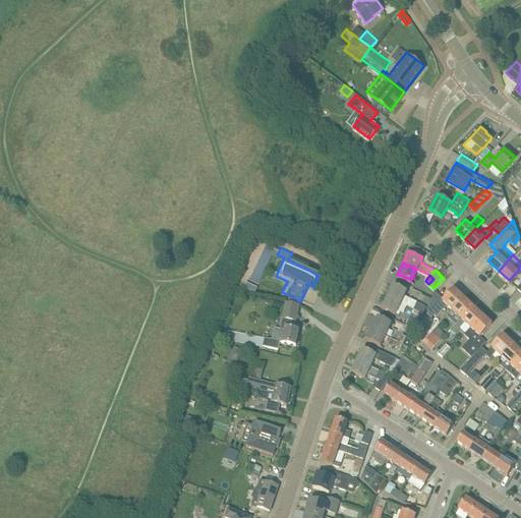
[(246,280),(243,286),(246,287),(255,291),(257,286),(255,285),(248,281),(246,280)]
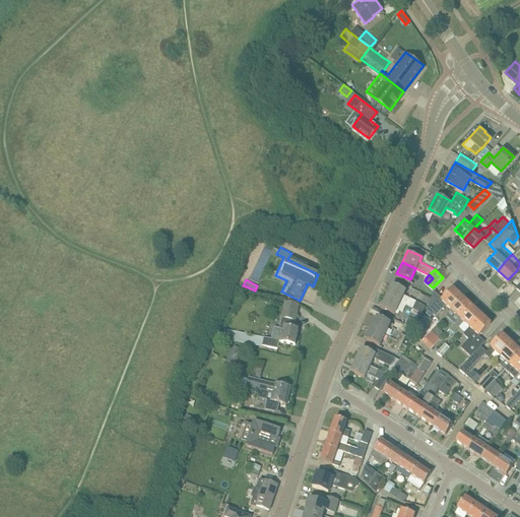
[(400,300),(421,310),(425,304),(404,294),(406,288),(392,281),(387,294),(400,300)]
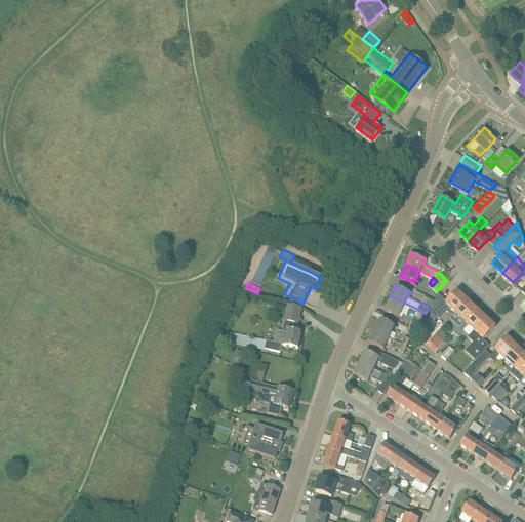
[(440,317),(450,306),(455,311),(467,297),(457,289),(447,300),(439,293),(430,314),(435,318),(438,315),(440,317)]
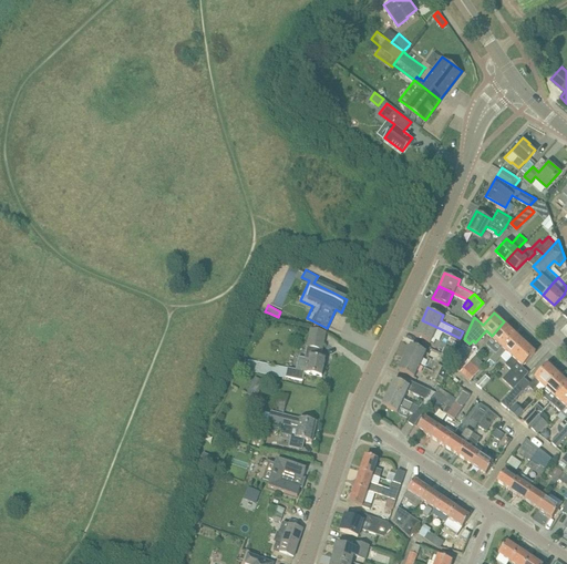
[(431,340),(436,327),(422,320),(415,332),(431,340)]
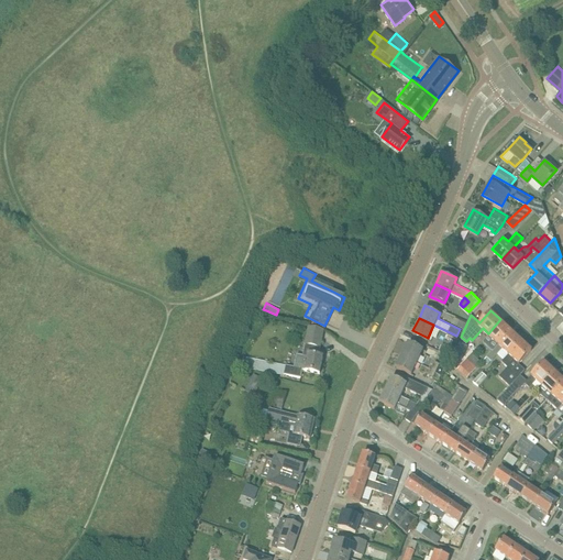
[(511,329),(500,319),(488,333),(498,343),(511,329)]
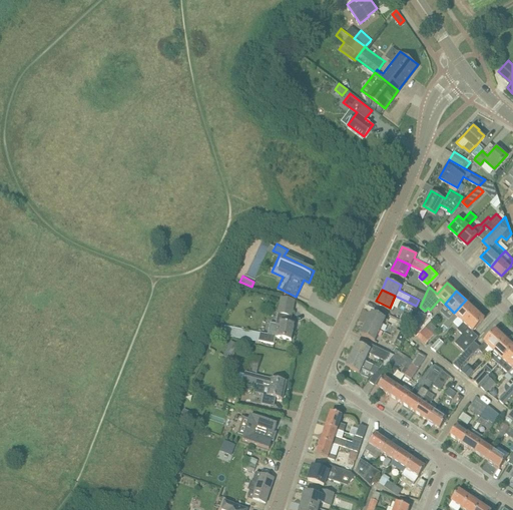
[(282,296),(278,312),(292,314),(295,299),(282,296)]
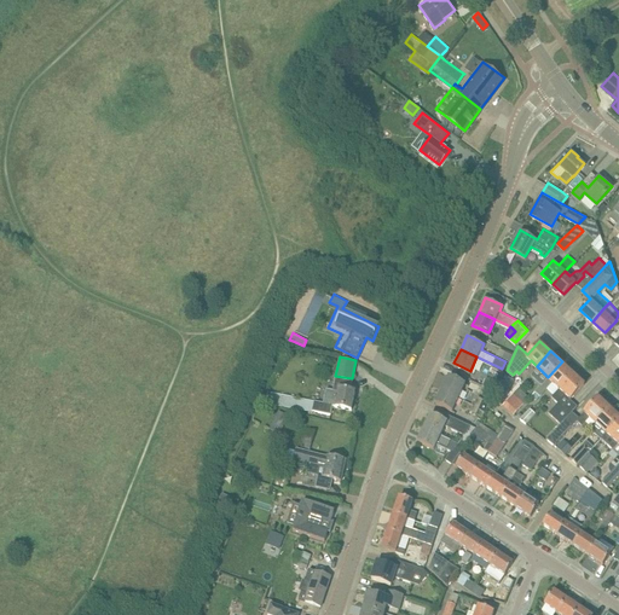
[(573,372),(562,361),(536,389),(541,393),(553,381),(559,387),(573,372)]
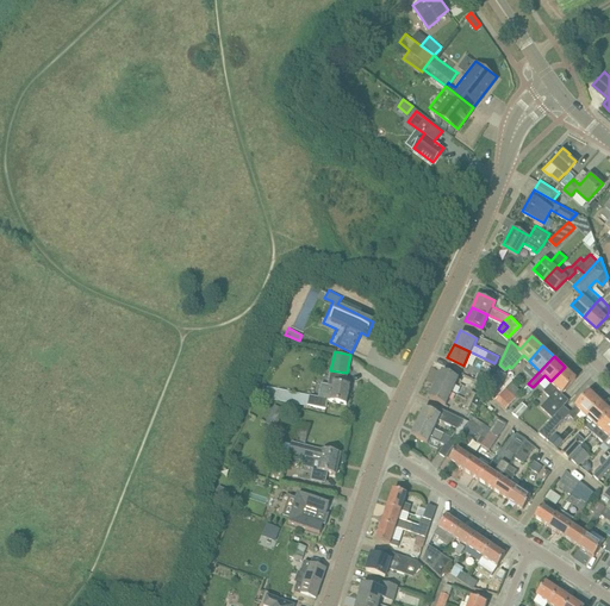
[(492,363),(487,374),(479,369),(475,378),(489,383),(497,366),(492,363)]
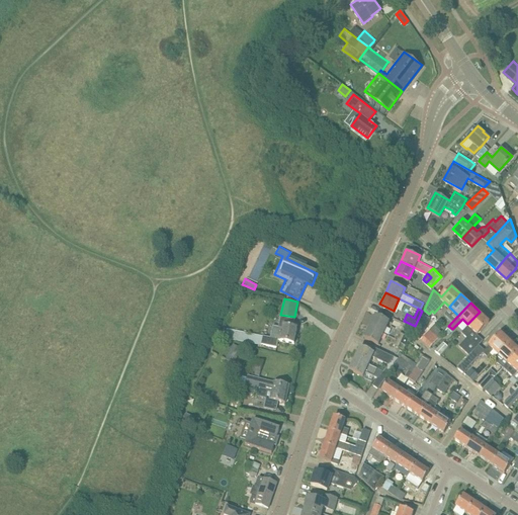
[(468,353),(479,343),(472,337),(489,320),(480,312),(467,324),(461,331),(466,336),(459,344),(466,351),(468,353)]
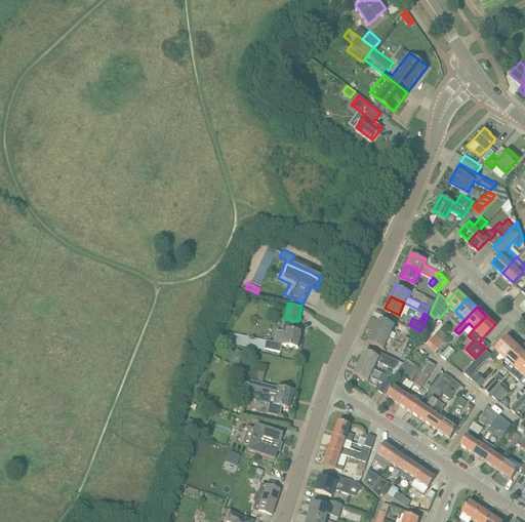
[(380,317),(375,328),(389,335),(394,323),(380,317)]
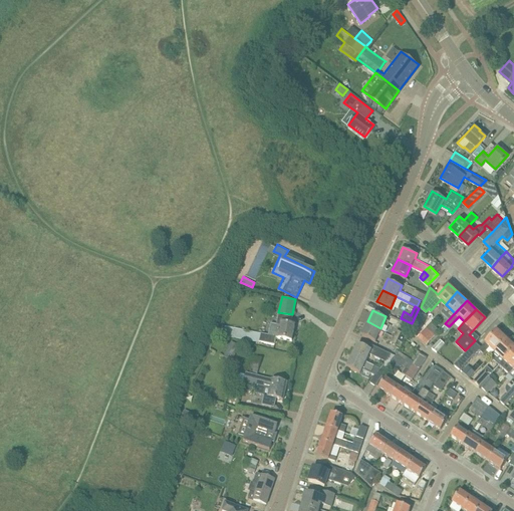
[(420,311),(414,323),(421,326),(427,314),(420,311)]
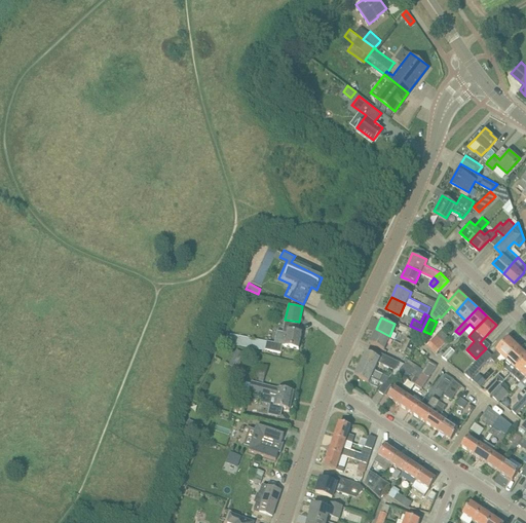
[(288,331),(277,329),(275,341),(267,339),(265,347),(280,350),(283,343),(299,346),(302,331),(288,328),(288,331)]
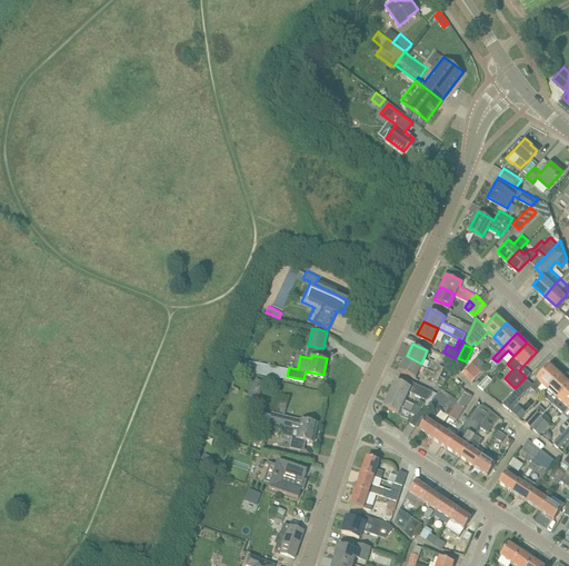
[(415,376),(421,364),(407,356),(400,369),(415,376)]
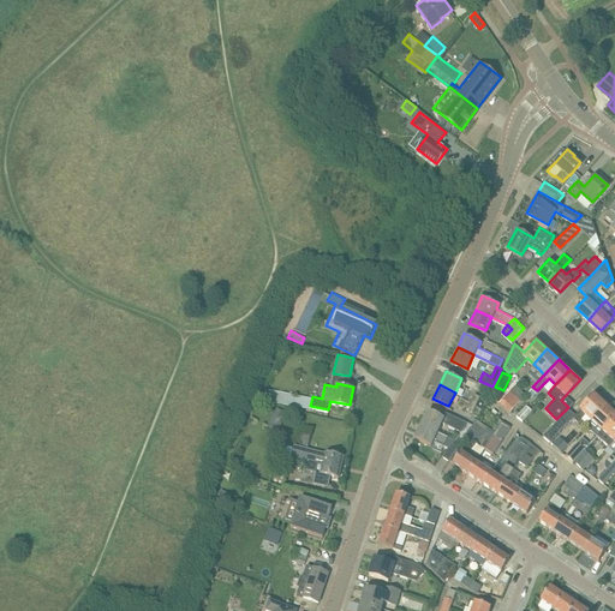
[(511,389),(500,401),(499,401),(511,411),(521,399),(511,389)]
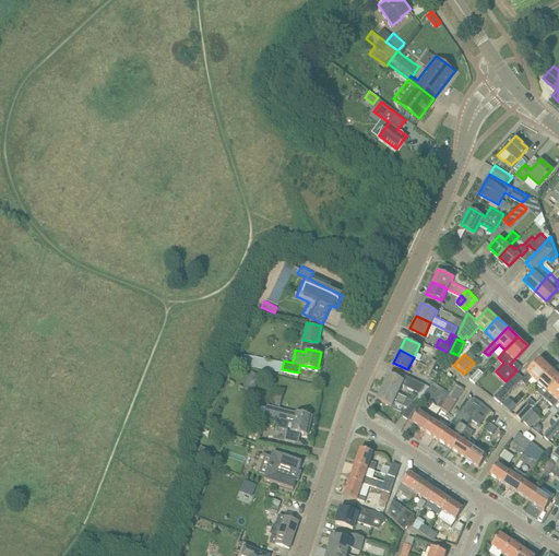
[(427,365),(432,367),(438,370),(442,362),(431,356),(427,365)]
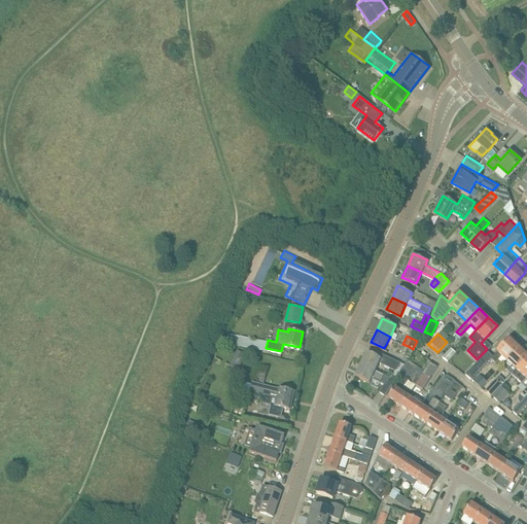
[(487,349),(477,359),(483,365),(484,365),(492,357),(495,360),(501,354),(507,359),(520,346),(510,337),(493,354),(487,349)]
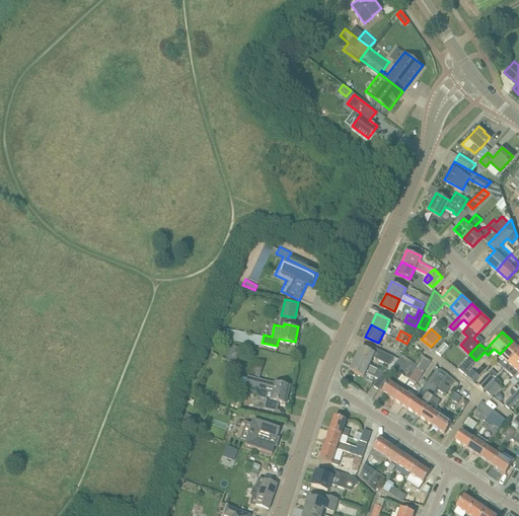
[(518,348),(512,341),(500,354),(504,358),(500,362),(505,367),(518,351),(518,348)]
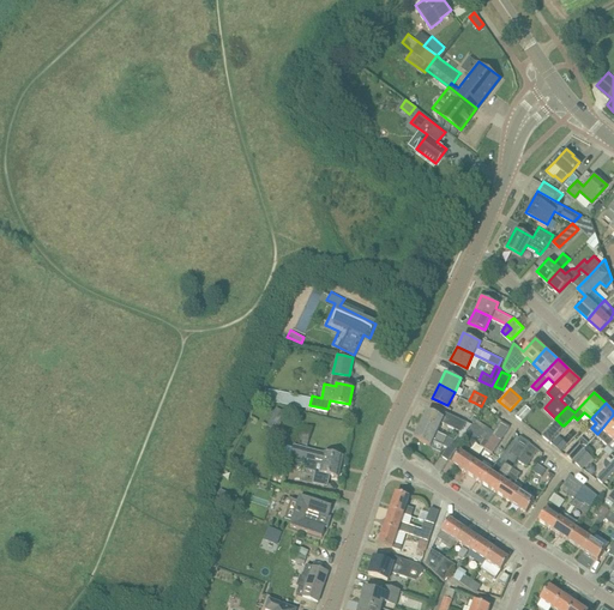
[(287,410),(281,406),(269,429),(275,433),(287,410)]
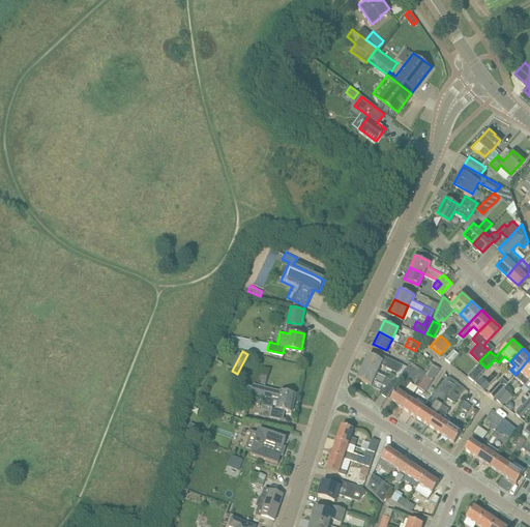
[(382,358),(369,352),(363,364),(377,371),(380,363),(396,371),(392,378),(398,380),(402,374),(408,366),(384,354),(382,358)]
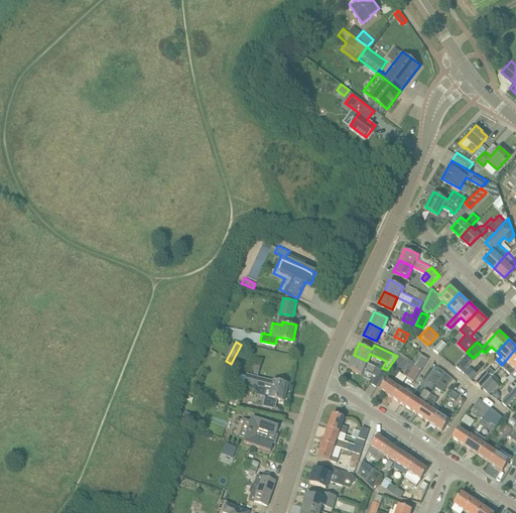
[(515,349),(502,365),(510,373),(515,366),(515,349)]
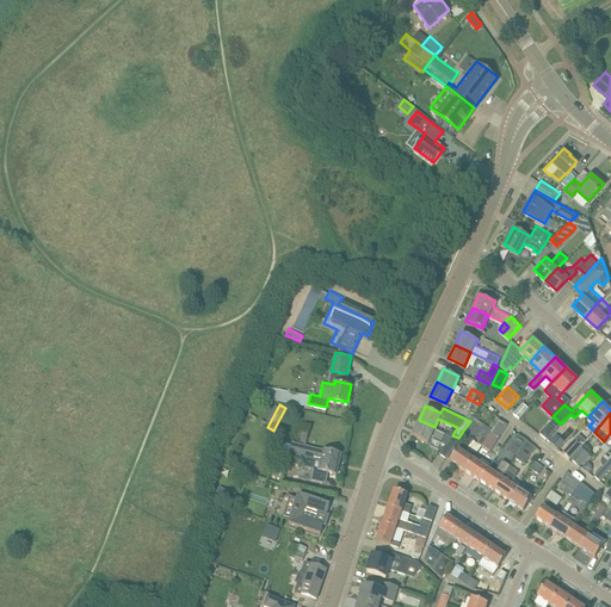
[(491,429),(482,444),(491,448),(507,422),(499,416),(491,429)]
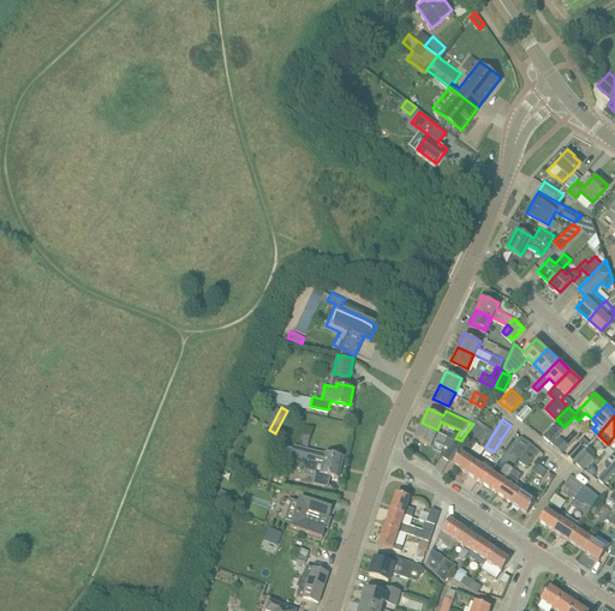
[(476,420),(466,433),(476,439),(481,436),(481,435),(484,437),(481,443),(485,447),(494,432),(476,420)]
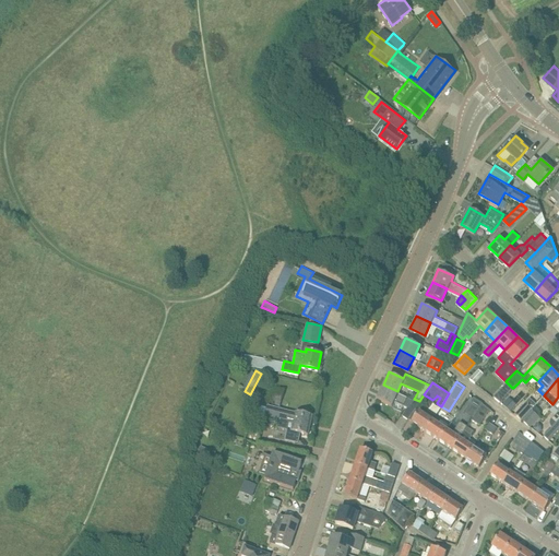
[(284,387),(271,383),(266,400),(280,404),(284,387)]
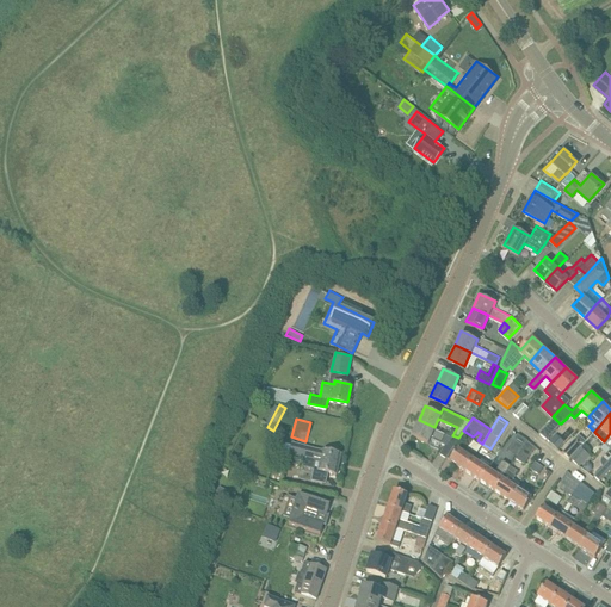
[(434,427),(419,420),(412,433),(429,441),(431,435),(445,443),(439,452),(446,456),(458,438),(452,435),(434,427)]
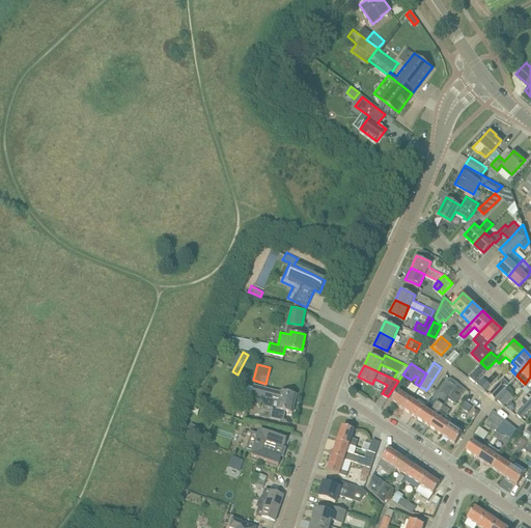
[(485,372),(477,382),(484,389),(493,380),(485,372)]
